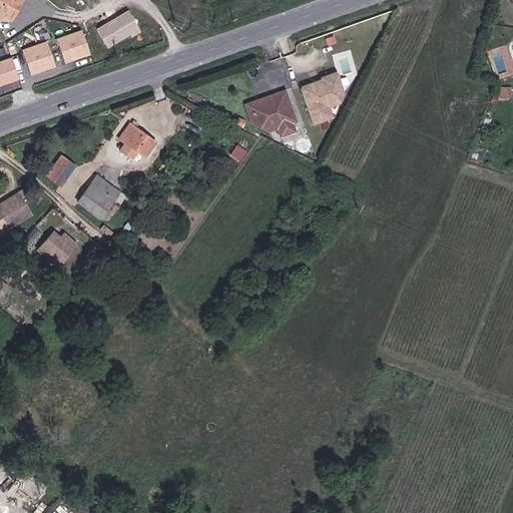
[(0,0),(0,19),(3,14),(12,19),(22,0),(0,0)]
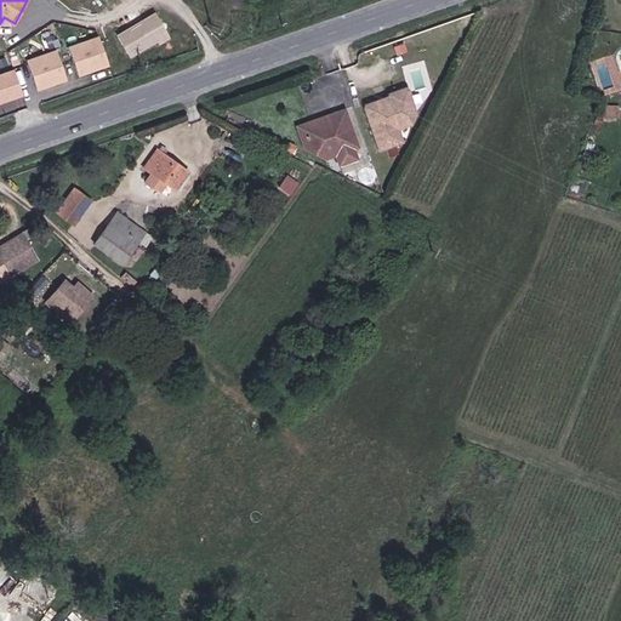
[(102,33),(68,44),(79,75),(113,64),(102,33)]
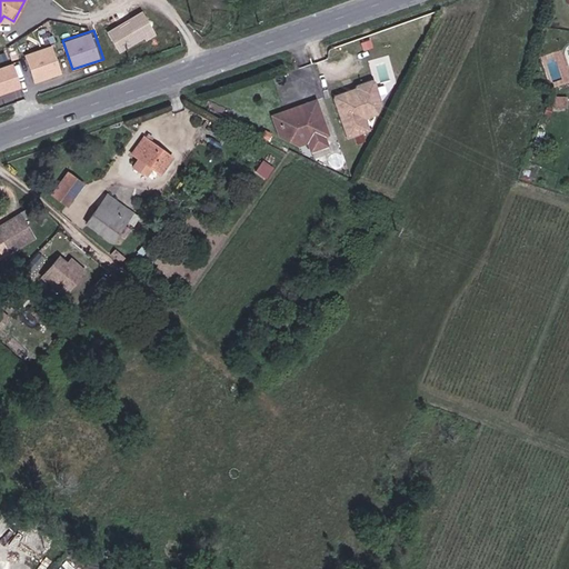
[(27,51),(35,81),(65,73),(57,43),(27,51)]
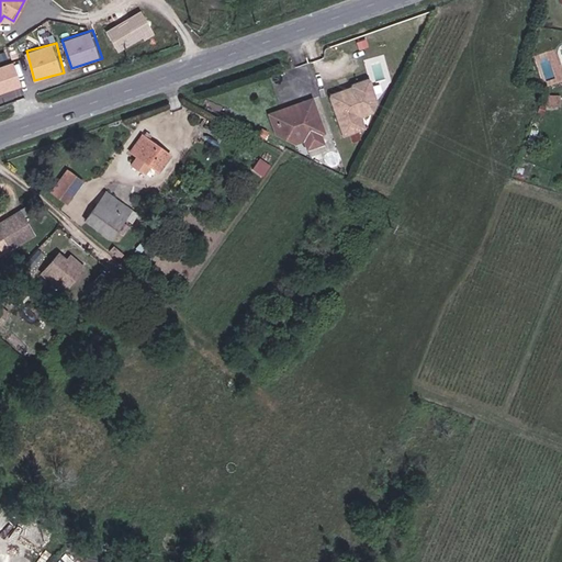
[(0,65),(0,92),(23,86),(15,60),(0,65)]
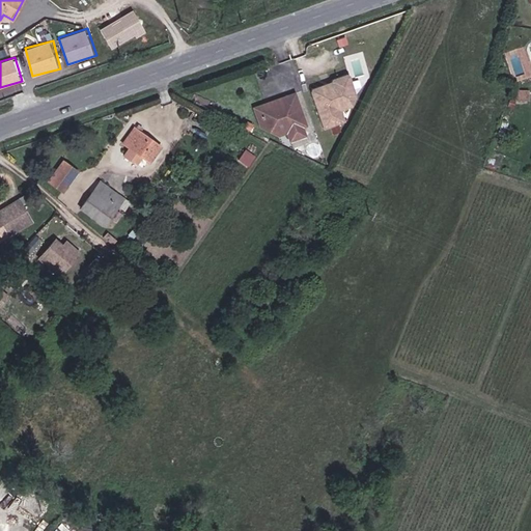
[(329,82),(310,88),(312,93),(331,87),(334,82),(350,77),(348,72),(332,78),(329,82)]
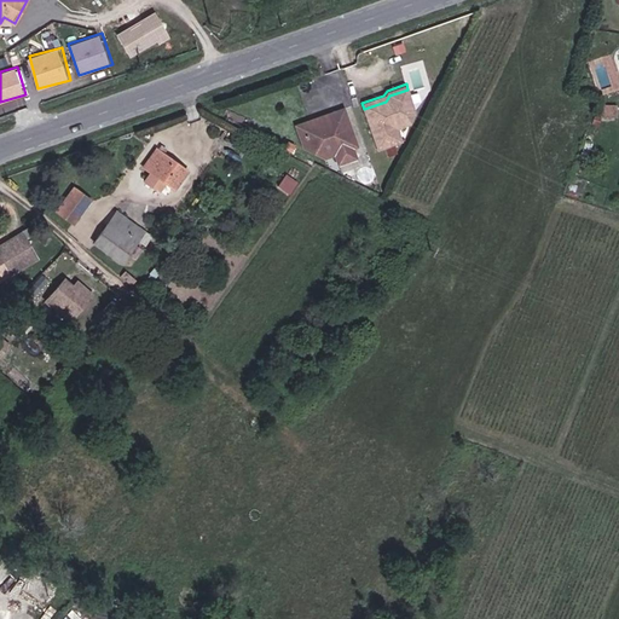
[(386,103),(364,109),(377,150),(403,140),(398,128),(394,116),(415,109),(409,90),(389,96),(386,103)]
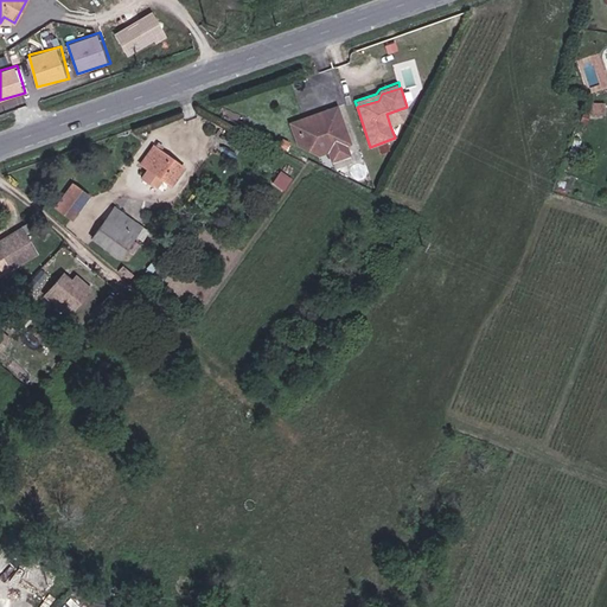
[(605,103),(589,103),(589,114),(605,114),(605,103)]
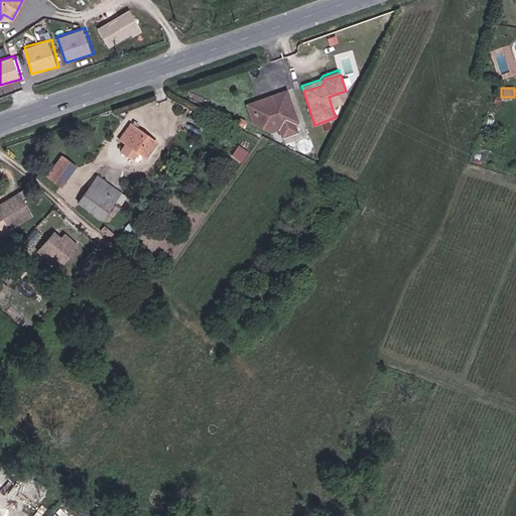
[(286,91),(278,94),(279,97),(250,106),(255,120),(274,114),(278,128),(281,136),(296,131),(293,123),(297,122),(286,91)]
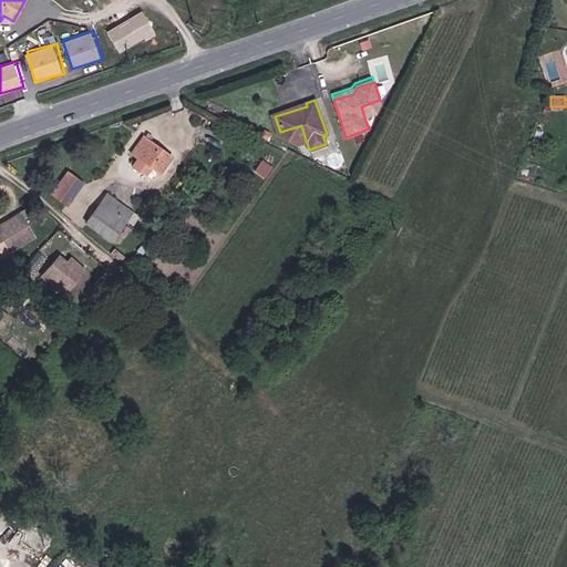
[(375,113),(380,100),(361,106),(364,117),(375,113)]
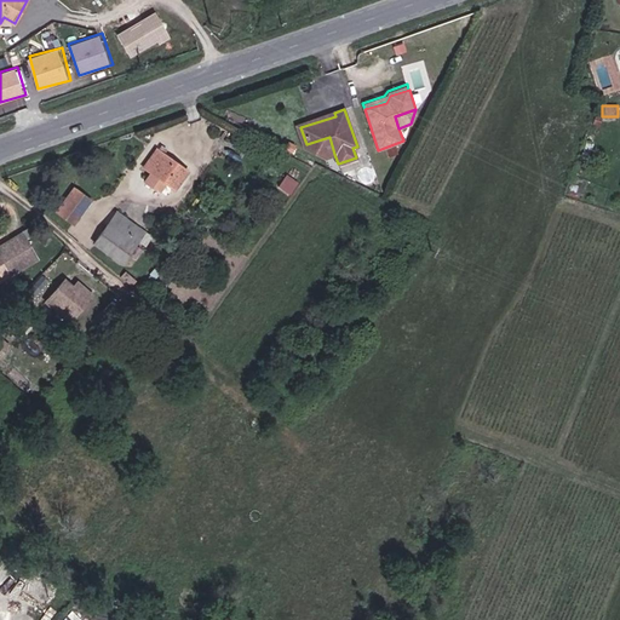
[(336,116),(334,113),(297,125),(304,148),(325,158),(334,154),(329,137),(306,144),(300,127),(336,116)]
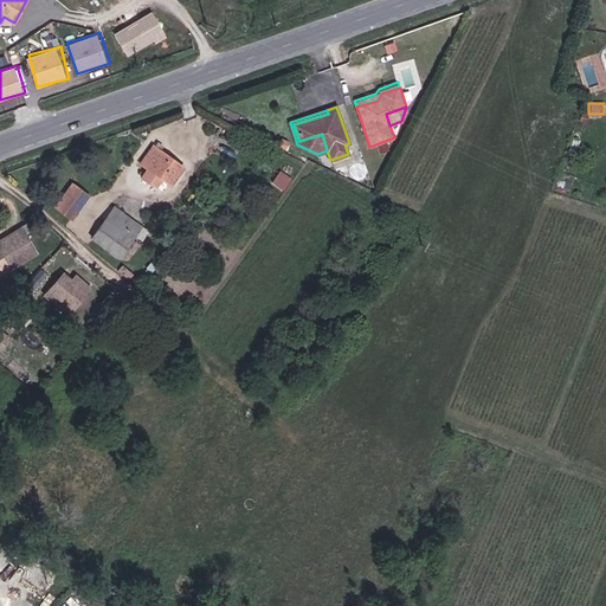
[(171,185),(184,168),(160,150),(154,147),(153,146),(140,162),(147,168),(141,178),(149,184),(150,182),(155,186),(161,178),(171,185)]
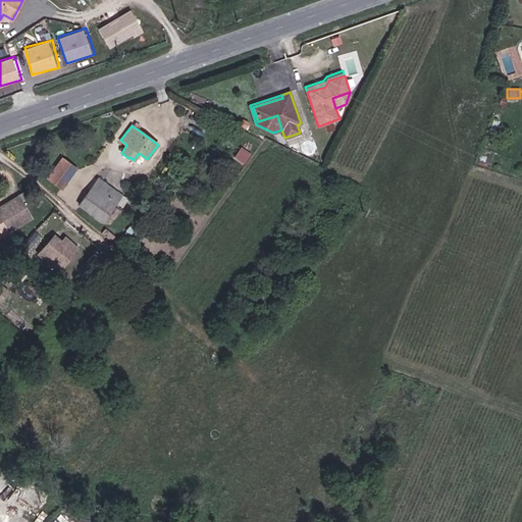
[(47,176),(61,187),(75,168),(61,158),(47,176)]
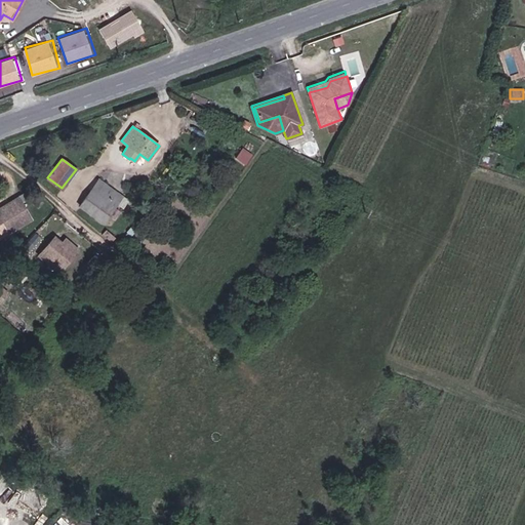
[(171,185),(179,173),(173,168),(164,179),(171,185)]
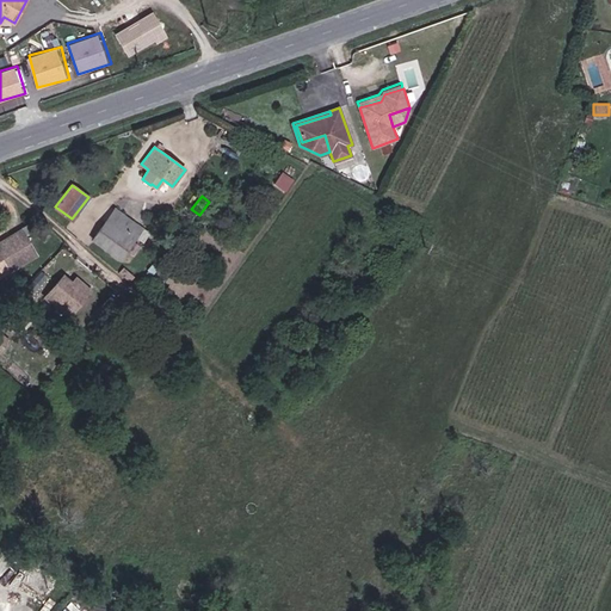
[(141,228),(115,208),(93,238),(119,258),(125,250),(133,240),(141,228)]
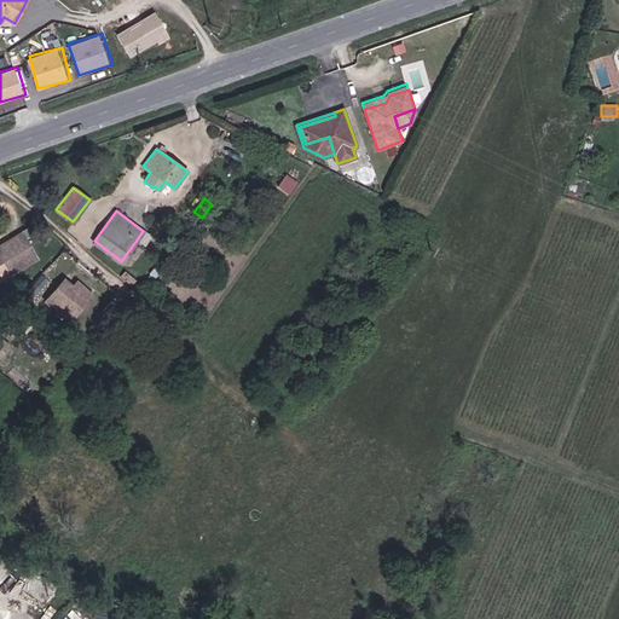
[(36,258),(21,232),(0,246),(0,276),(1,279),(36,258)]
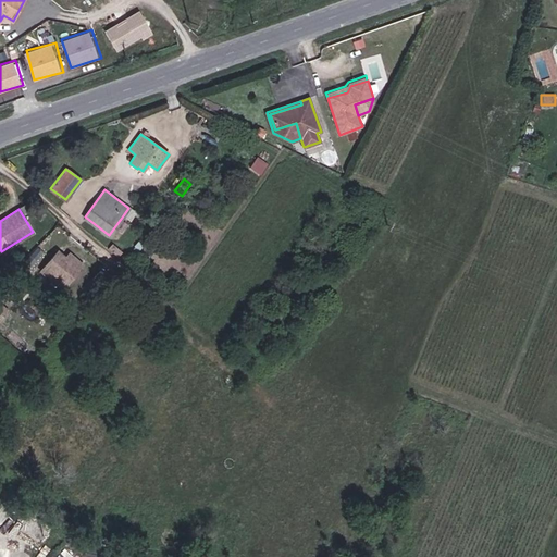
[(114,227),(120,232),(126,223),(121,219),(114,227)]
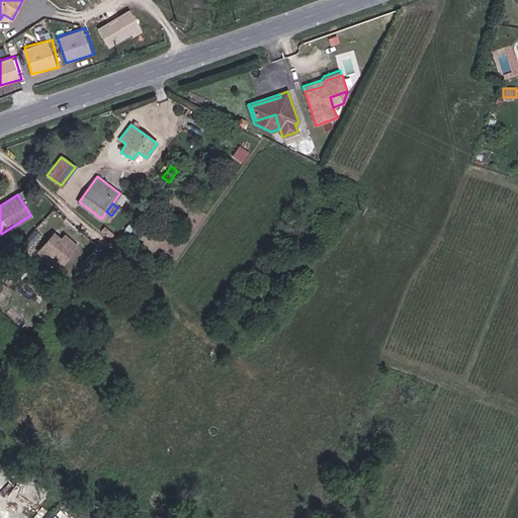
[(126,212),(118,224),(123,228),(132,217),(126,212)]
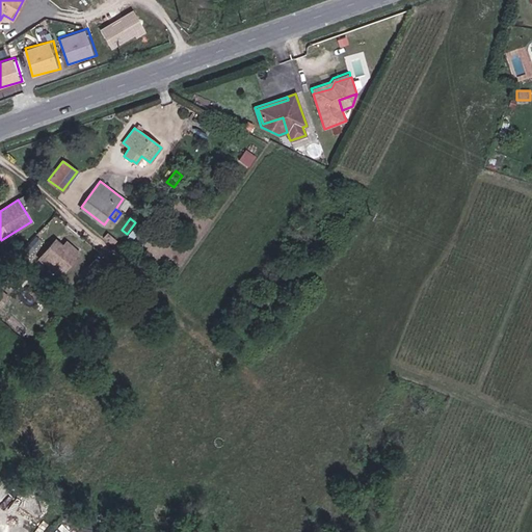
[(61,246),(54,240),(41,256),(61,273),(78,254),(65,243),(61,246)]
